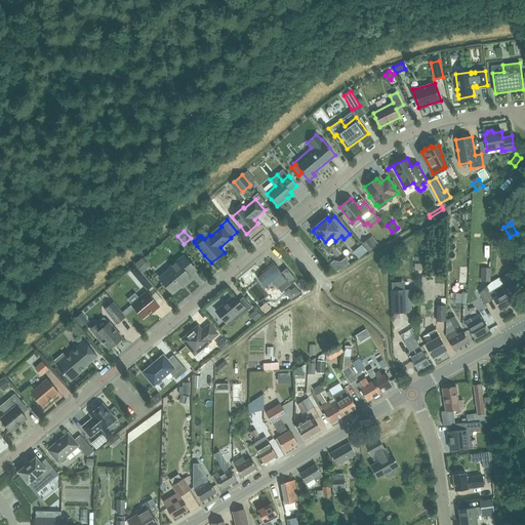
[(369,251),(378,244),(372,236),(363,243),(369,251)]
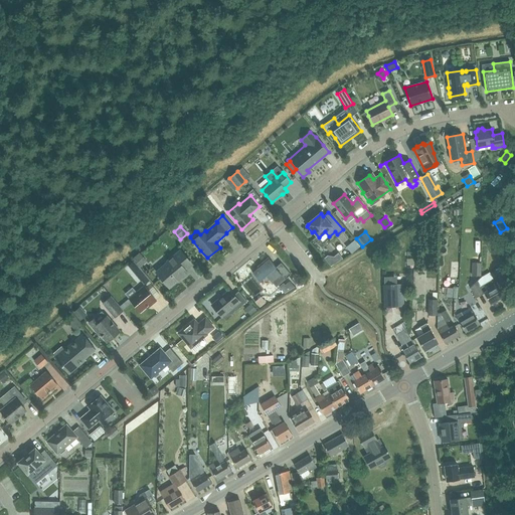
[(452,237),(451,246),(460,247),(460,238),(452,237)]
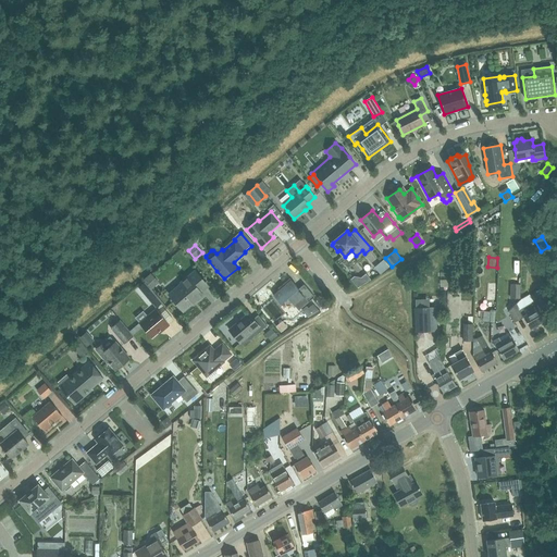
[(388,268),(381,259),(373,265),(381,274),(388,268)]
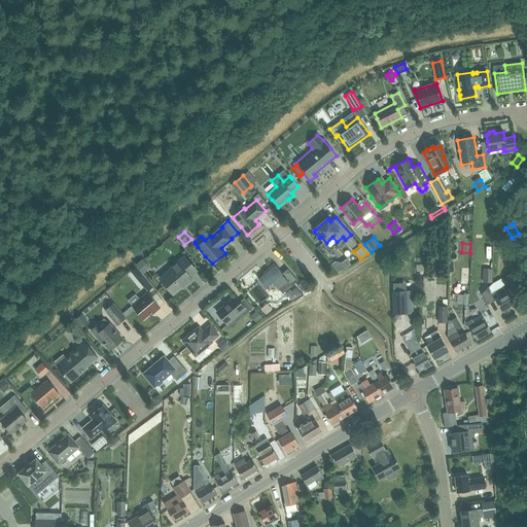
[(331,264),(338,272),(350,264),(344,254),(331,264)]
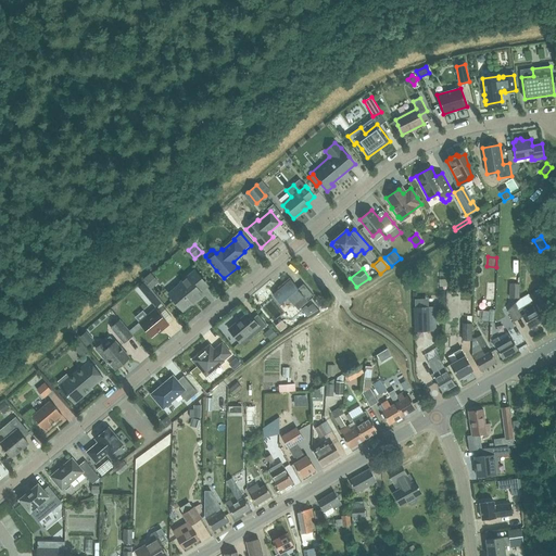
[(171,295),(176,302),(182,311),(196,300),(197,301),(203,295),(200,292),(207,286),(194,270),(180,282),(182,285),(171,295)]
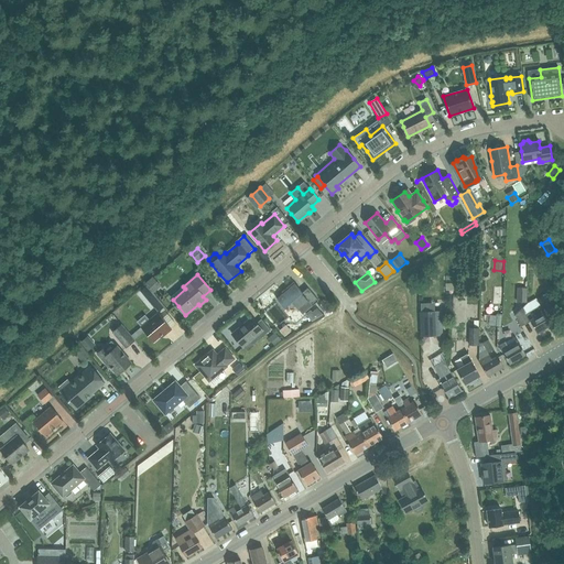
[(151,280),(147,284),(152,291),(156,286),(151,280)]
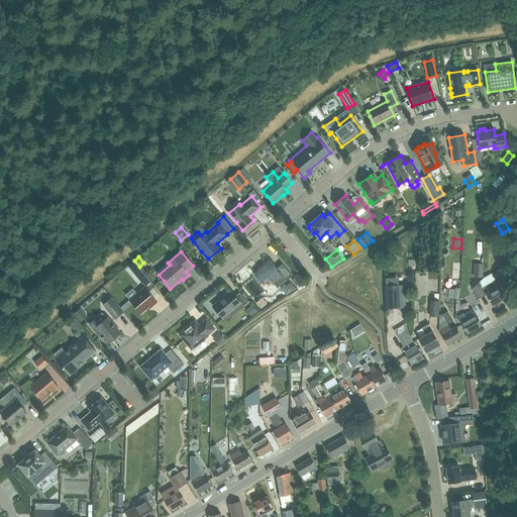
[(286,281),(292,276),(282,264),(277,268),(270,259),(259,268),(259,269),(260,268),(261,269),(253,274),(261,283),(264,280),(265,282),(267,282),(270,282),(272,281),(274,284),(283,276),(286,281)]
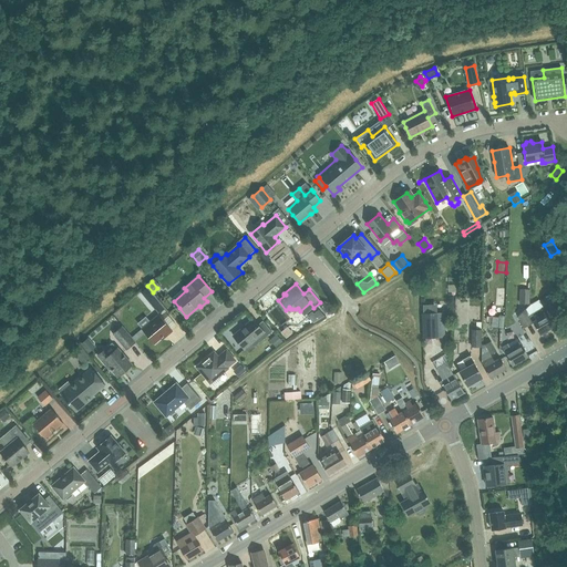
[(529,290),(519,290),(519,303),(529,305),(529,290)]
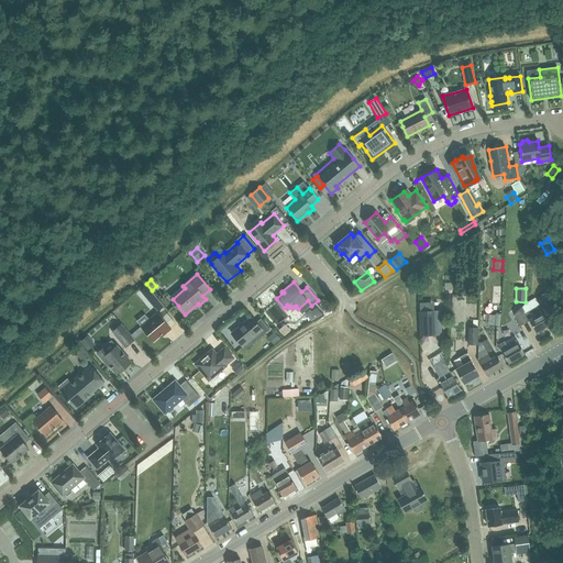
[(164,307),(157,299),(151,304),(154,307),(157,311),(164,307)]
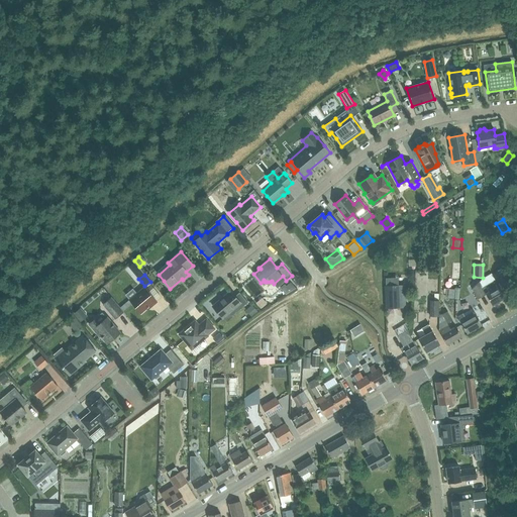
[(489,284),(482,287),(484,291),(485,291),(486,293),(492,305),(494,304),(495,305),(500,302),(499,301),(506,297),(495,279),(489,283),(489,284)]
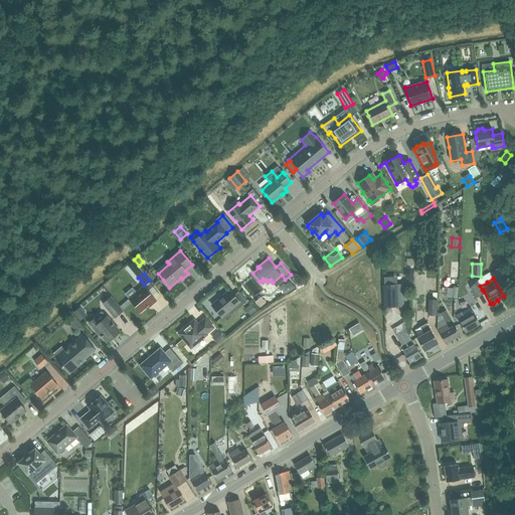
[(483,292),(484,292),(483,290),(482,290),(480,286),(477,280),(471,287),(476,298),(484,294),(483,292)]
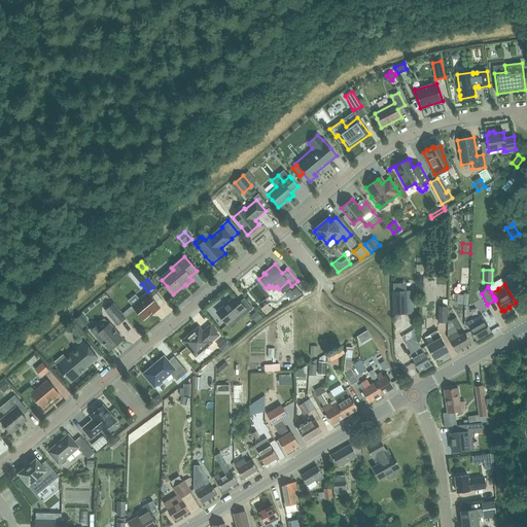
[(290,290),(286,293),(291,301),(302,294),(296,288),(292,291),(290,290)]
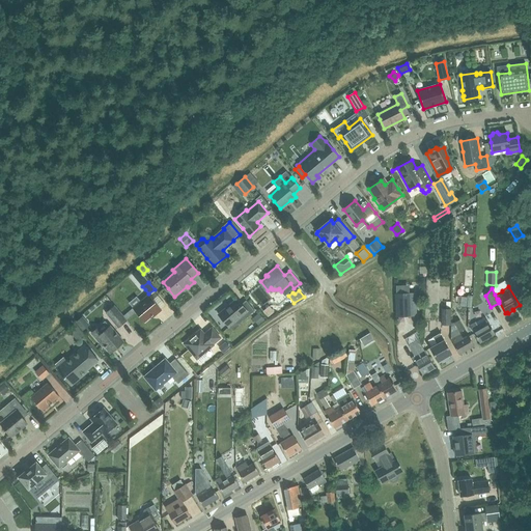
[(397,315),(411,315),(410,292),(396,292),(397,315)]
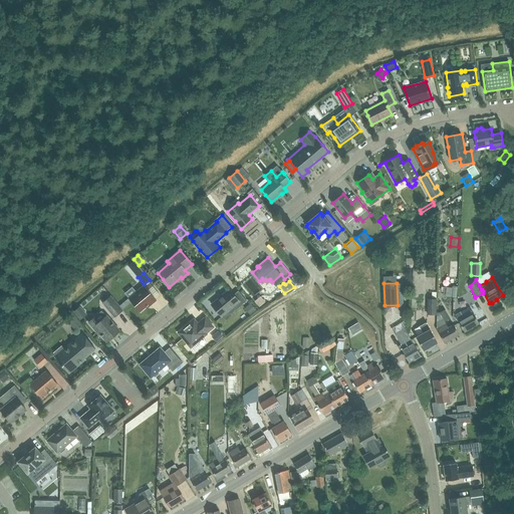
[(129,298),(140,311),(150,303),(151,304),(157,300),(144,285),(129,298)]
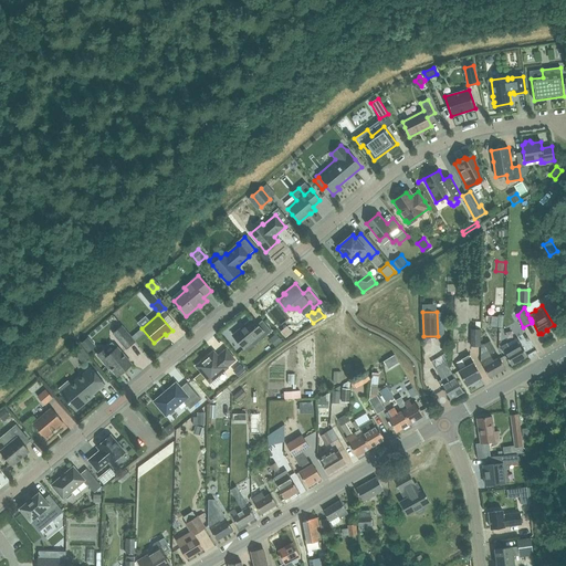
[(252,318),(233,335),(244,348),(263,332),(266,335),(272,331),(262,320),(258,324),(252,318)]
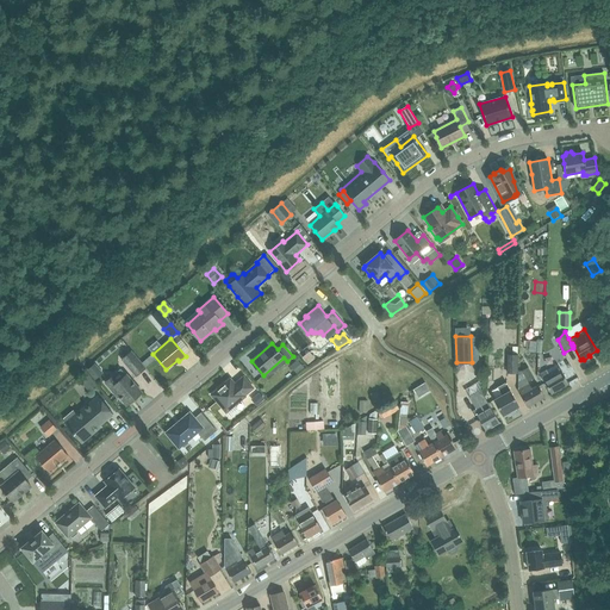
[(131,352),(122,360),(136,375),(145,368),(131,352)]
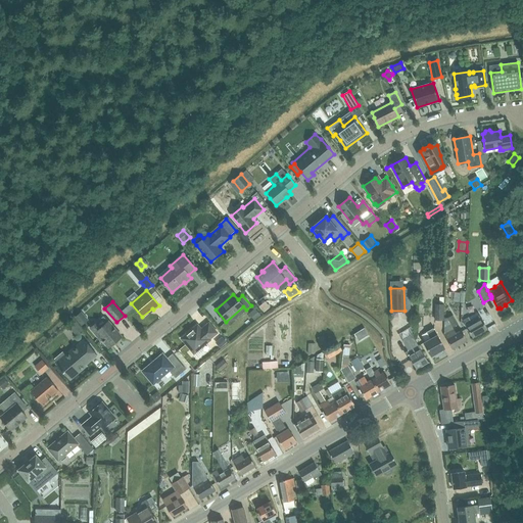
[(265,301),(258,305),(264,312),(270,307),(265,301)]
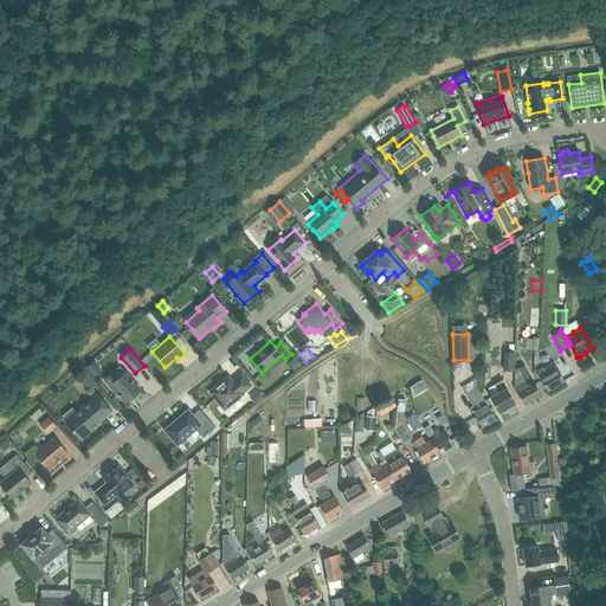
[(152,352),(140,358),(144,365),(155,359),(152,352)]
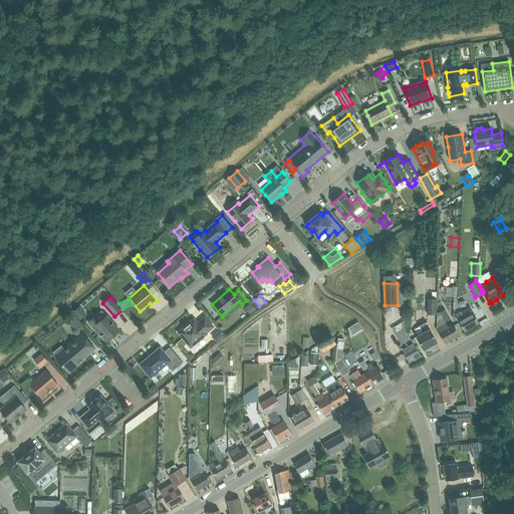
[(427,299),(427,313),(435,314),(435,299),(427,299)]
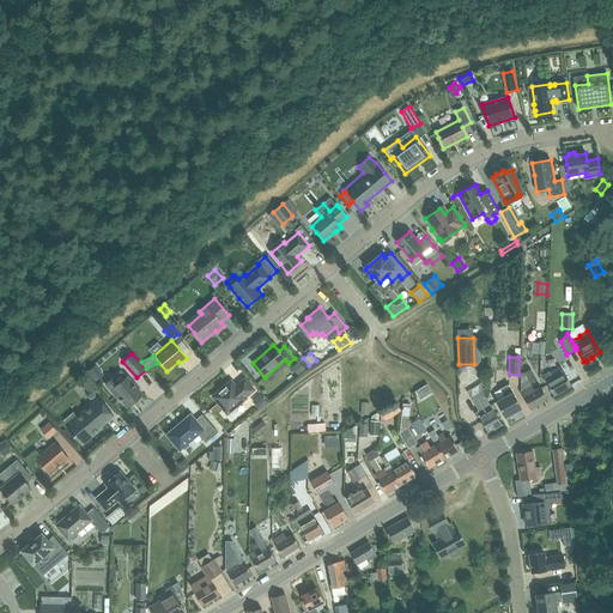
[(298,376),(307,370),(299,362),(292,368),(298,376)]
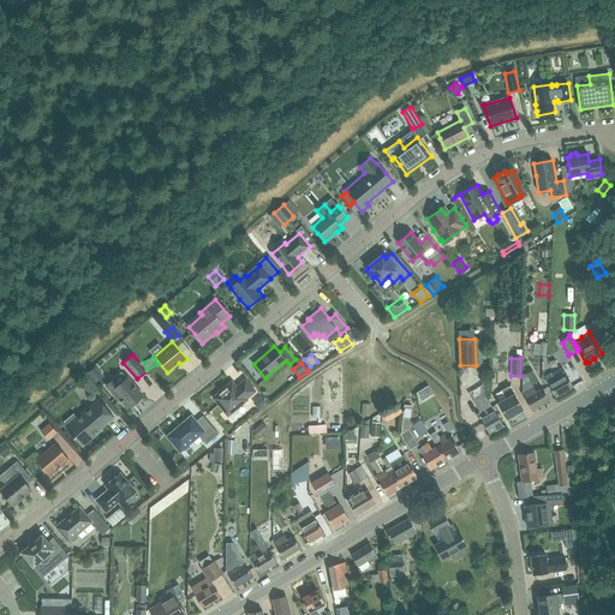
[(96,366),(88,372),(96,382),(105,376),(96,366)]
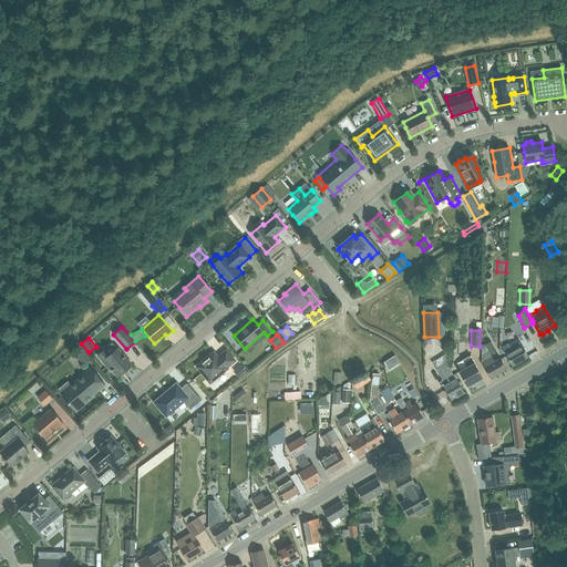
[(502,348),(505,354),(512,366),(528,357),(523,347),(528,343),(525,338),(519,340),(518,338),(502,348)]
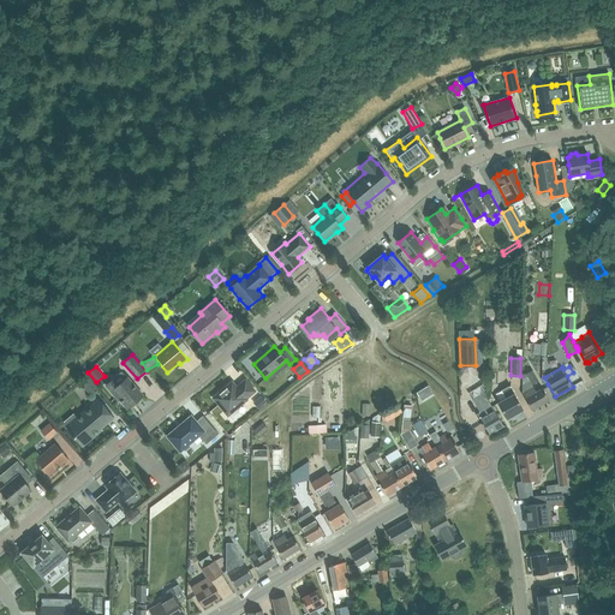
[(526,374),(532,384),(538,381),(532,370),(526,374)]
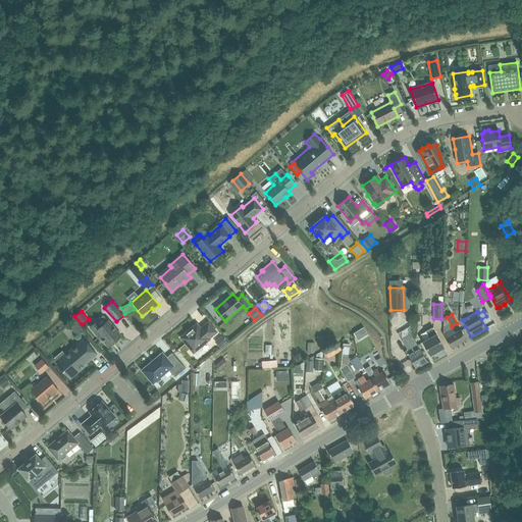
[(90,327),(94,332),(101,340),(102,338),(108,347),(121,335),(108,320),(100,327),(96,323),(97,322),(90,327)]
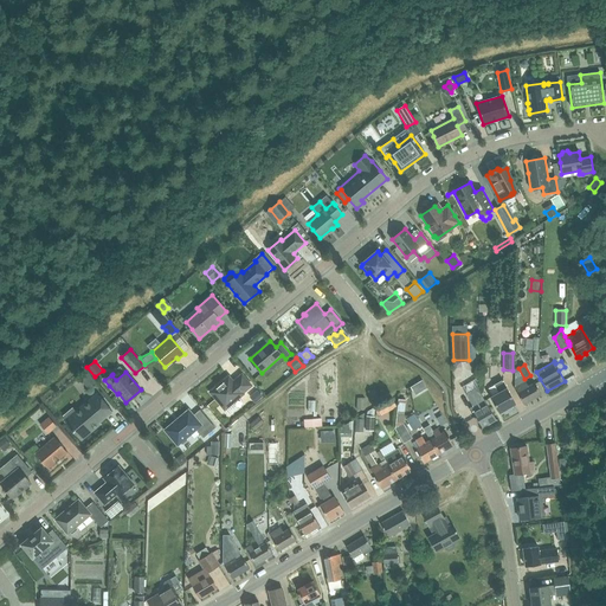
[(88,373),(81,379),(89,388),(96,382),(88,373)]
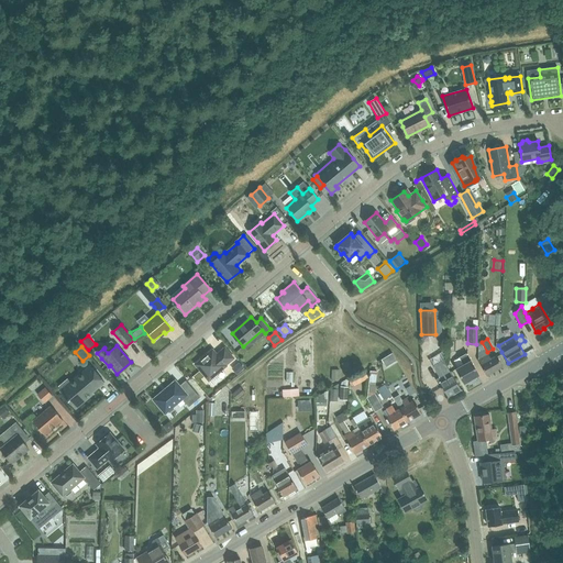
[(209,381),(217,374),(227,366),(225,365),(233,357),(224,348),(219,353),(220,354),(218,355),(212,350),(195,364),(209,381)]
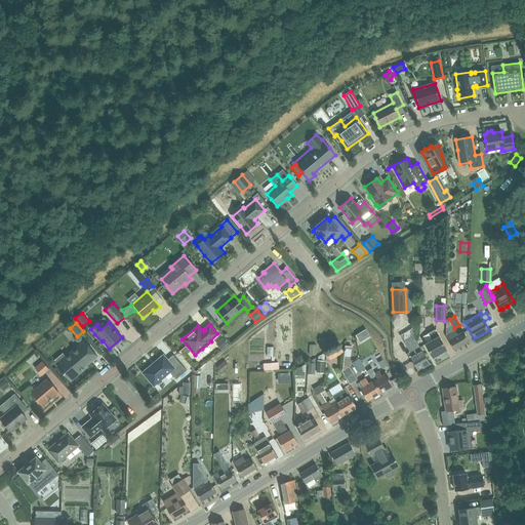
[(426,344),(428,349),(433,357),(446,350),(439,336),(435,328),(428,333),(432,339),(426,344)]
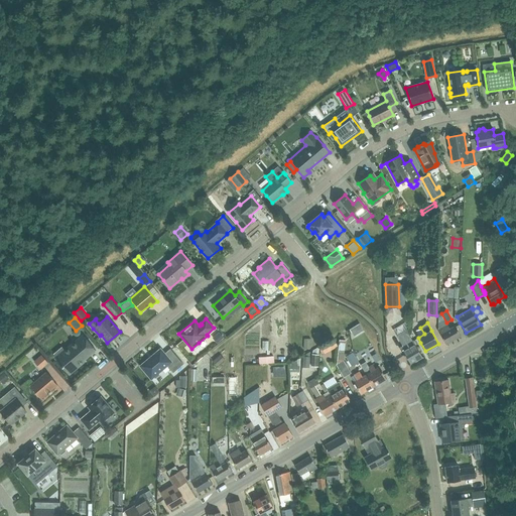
[(437,330),(441,336),(445,344),(461,336),(455,326),(449,329),(447,325),(437,330)]
